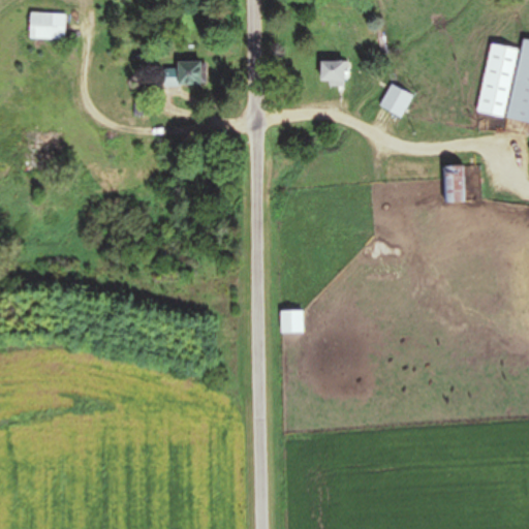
[(64,39),(64,13),(27,13),(27,39),(64,39)]
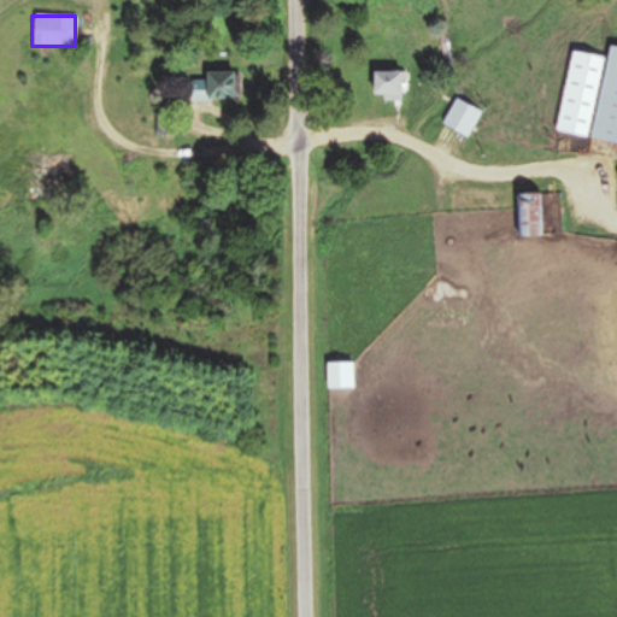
[(616,145),(616,48),(606,47),(605,58),(570,52),(556,134),(616,145)]
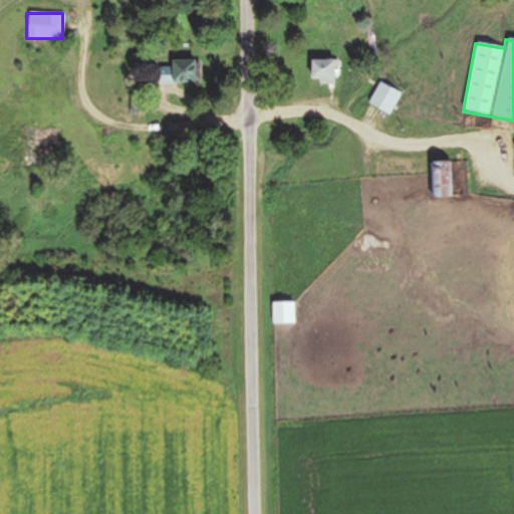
[(193,60),(167,60),(167,68),(158,68),(158,84),(193,84),(193,60)]
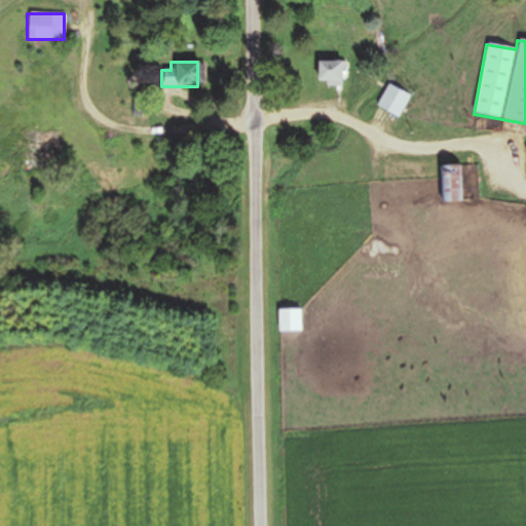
[(314,85),(340,85),(340,62),(314,62),(314,85)]
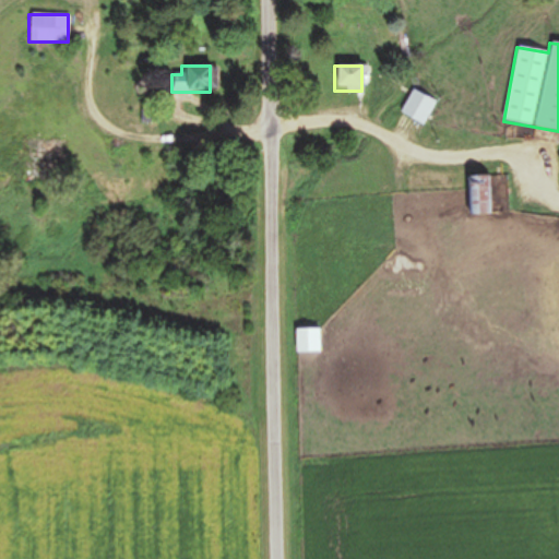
[(400,113),(424,126),(437,103),(414,88),(400,113)]
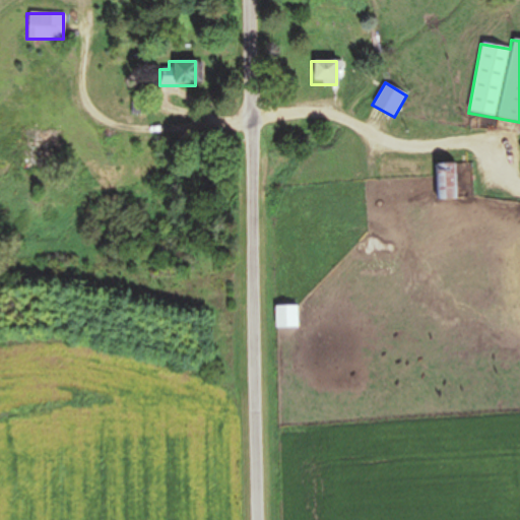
[(456,165),(435,165),(435,200),(456,200),(456,165)]
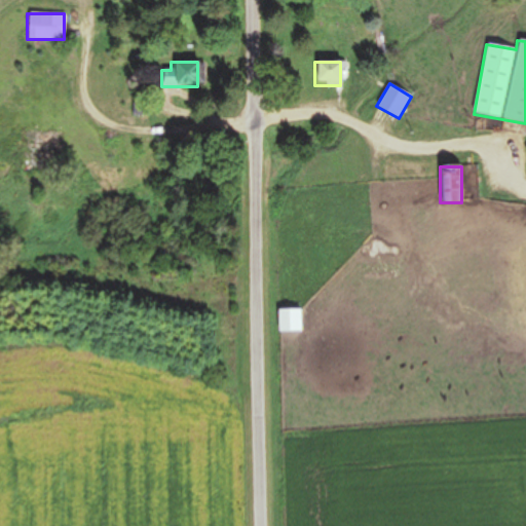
[(302,310),(278,310),(278,333),(302,333),(302,310)]
